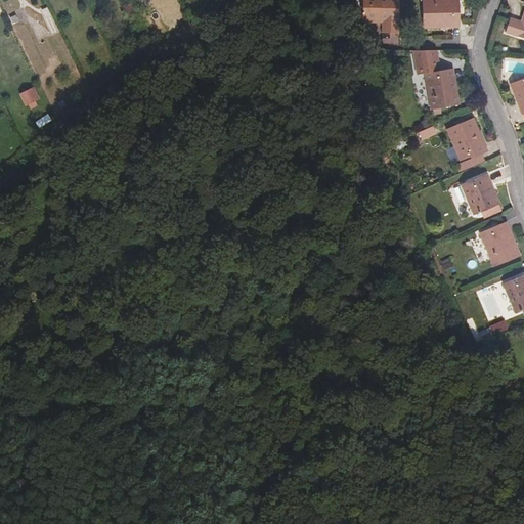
[(140,9),(135,0),(127,0),(122,3),(129,17),(140,9)]
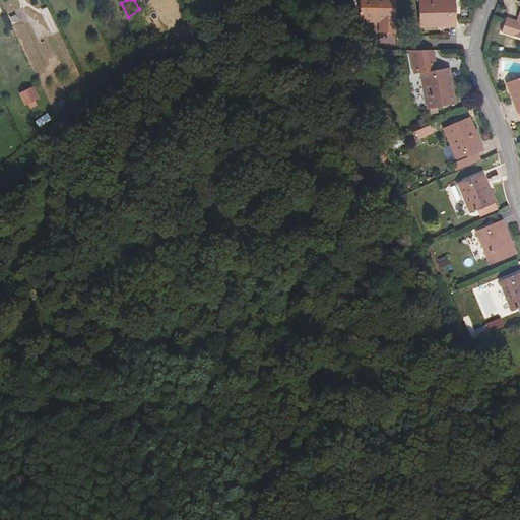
[(151,0),(134,0),(139,9),(151,0)]
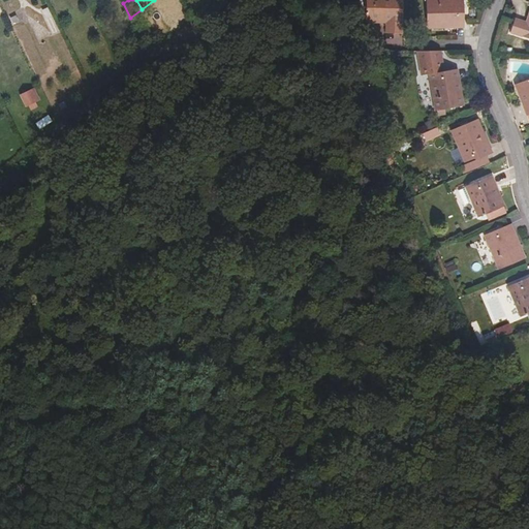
[(403,34),(403,0),(366,0),(366,23),(385,23),(385,34),(403,34)]
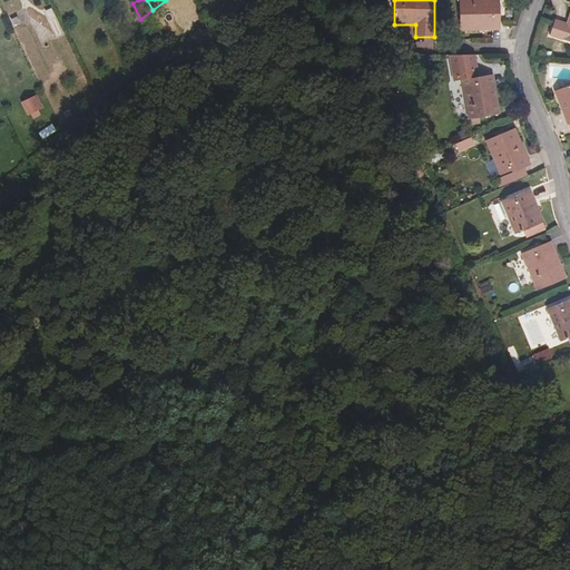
[(500,0),(459,0),(461,31),(478,30),(478,27),(501,27),(500,0)]
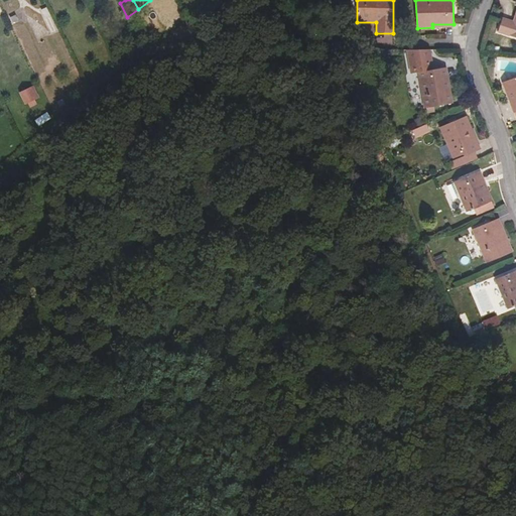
[(50,15),(46,7),(42,9),(45,17),(50,15)]
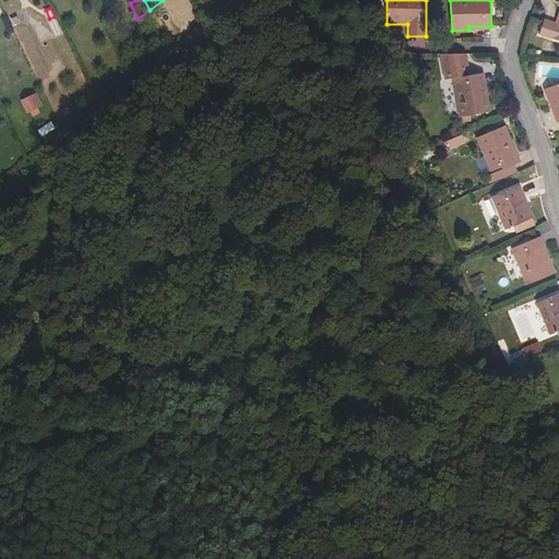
[(558,15),(557,23),(556,23),(545,20),(539,35),(558,40),(558,15)]
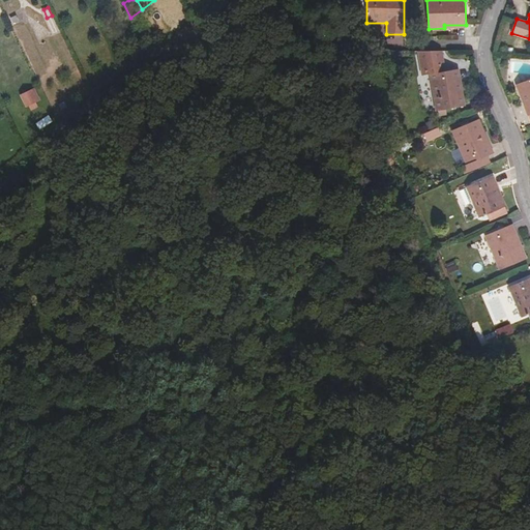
[(419,77),(430,75),(436,112),(465,107),(463,91),(460,91),(455,70),(442,72),(439,52),(416,56),(419,77)]
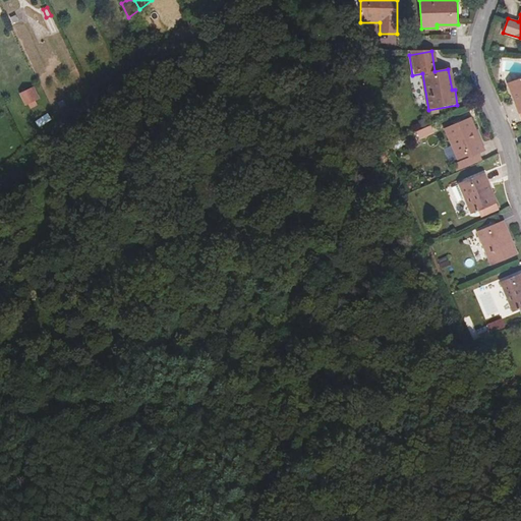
[(520,77),(513,81),(511,76),(506,78),(508,82),(509,82),(516,101),(514,102),(519,114),(520,118),(520,77)]
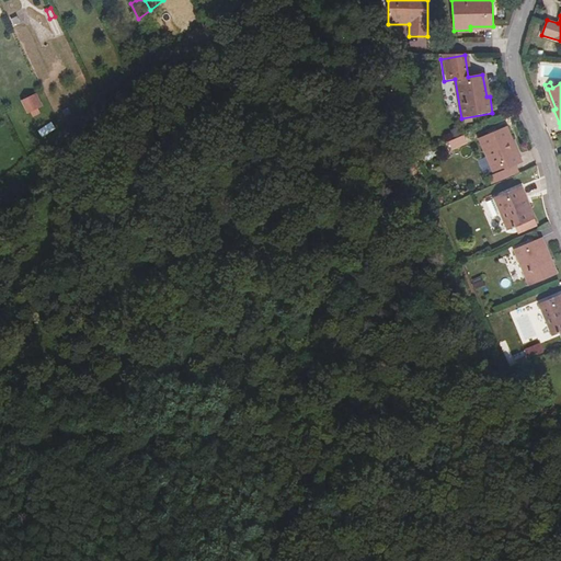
[(556,109),(548,89),(547,89),(546,90),(553,110),(556,109)]
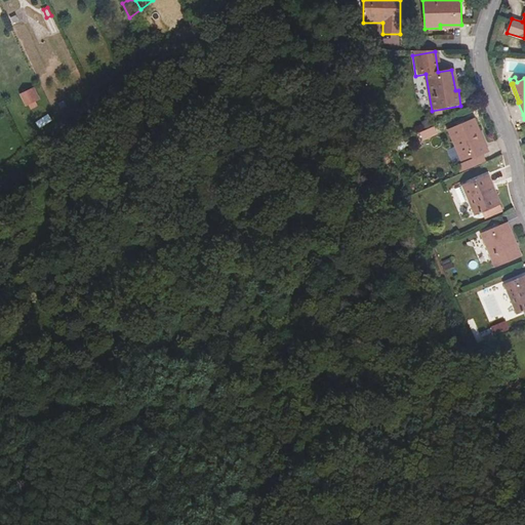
[(35,87),(21,94),(27,107),(41,99),(35,87)]
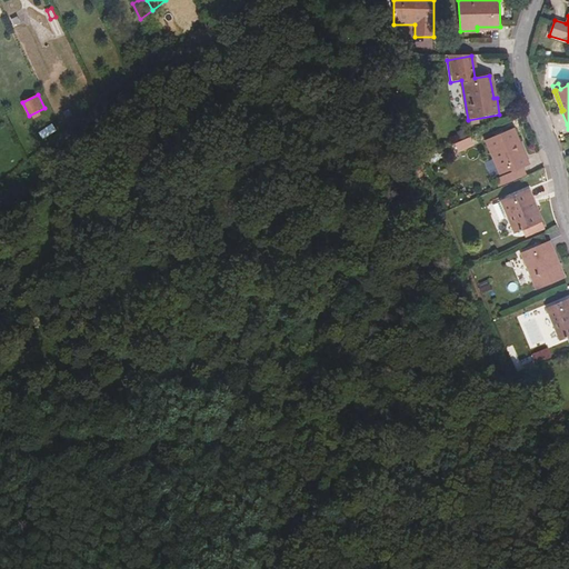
[(52,123),(37,131),(41,139),(56,132),(52,123)]
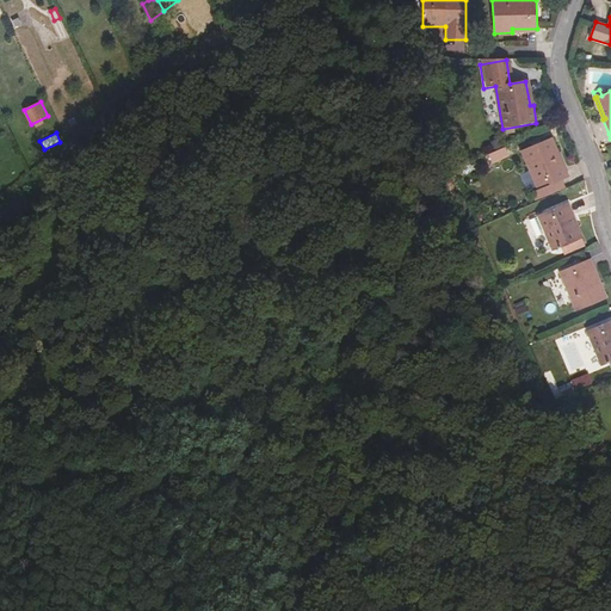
[(560,154),(553,137),(520,150),(538,191),(536,192),(539,199),(565,189),(561,180),(566,179),(556,155),(560,154)]
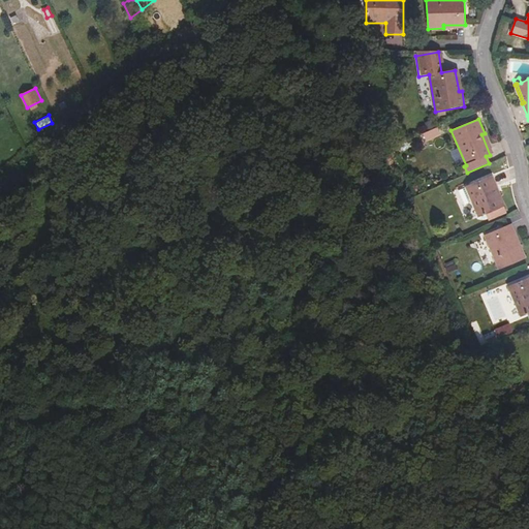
[(485,133),(481,134),(490,155),(493,153),(485,133)]
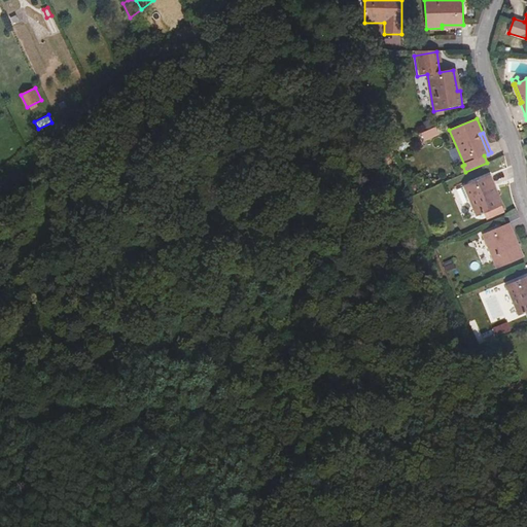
[(495,186),(490,174),(463,186),(477,216),(480,215),(483,214),(486,220),(504,213),(493,187),(495,186)]
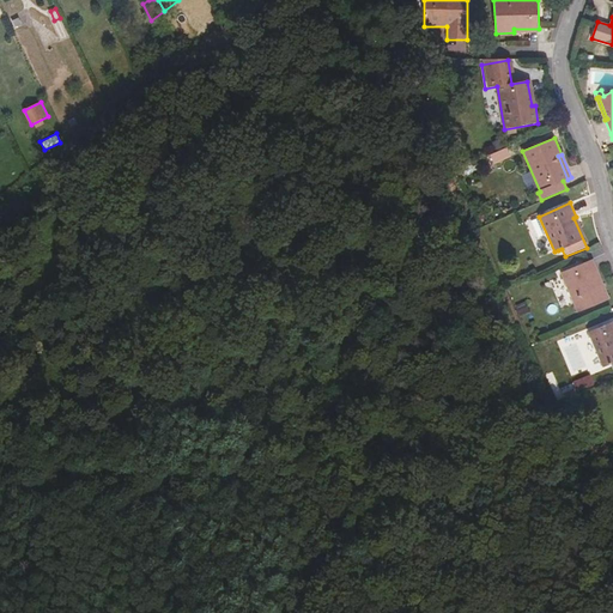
[(586,238),(576,217),(574,218),(583,240),(586,238)]
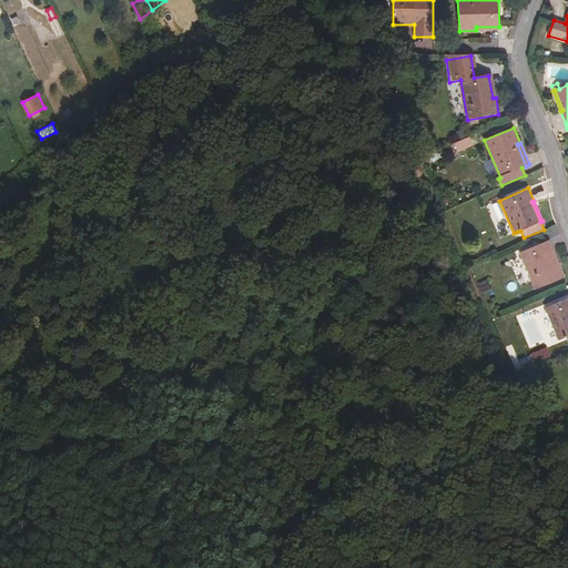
[(498,202),(492,204),(496,217),(503,215),(498,202)]
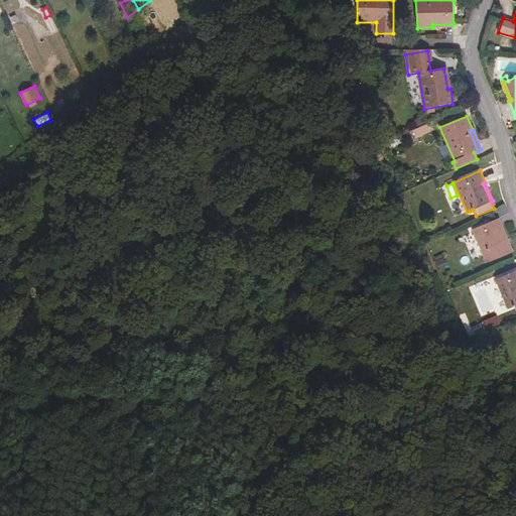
[(507,238),(499,218),(496,220),(504,239),(507,238)]
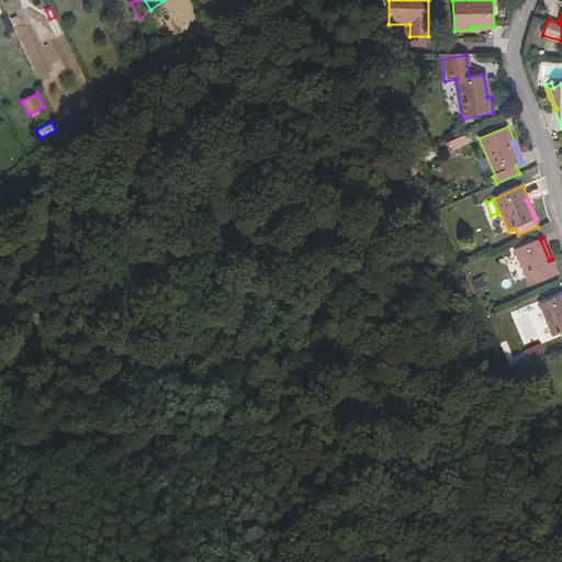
[(549,260),(540,239),(514,250),(530,287),(559,274),(552,259),(549,260)]
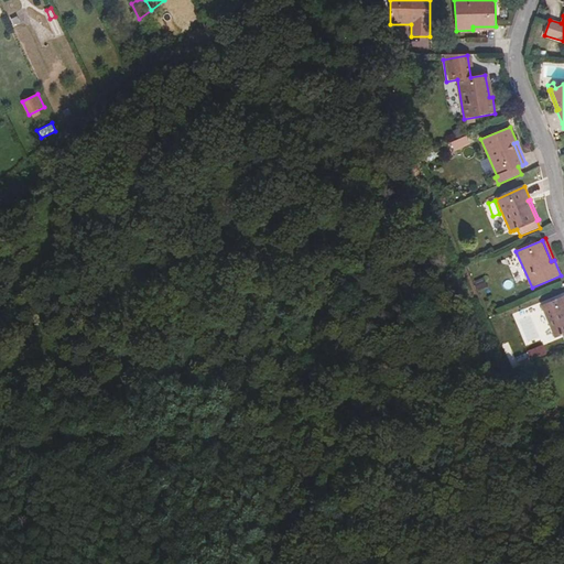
[(474,280),(477,290),(486,286),(483,277),(474,280)]
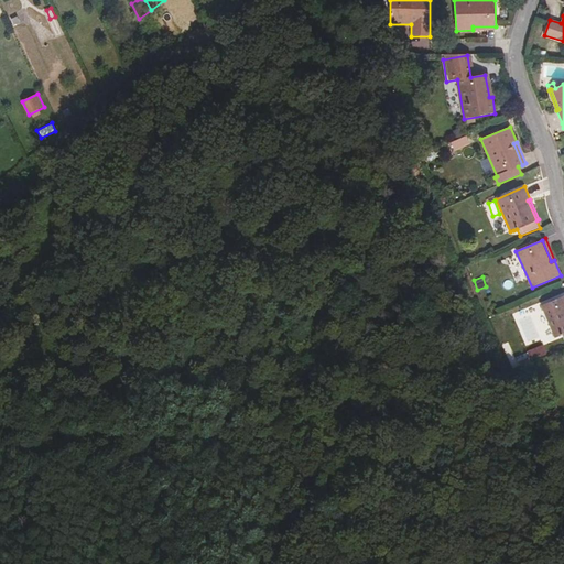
[(563,295),(541,305),(554,338),(563,334),(563,295)]
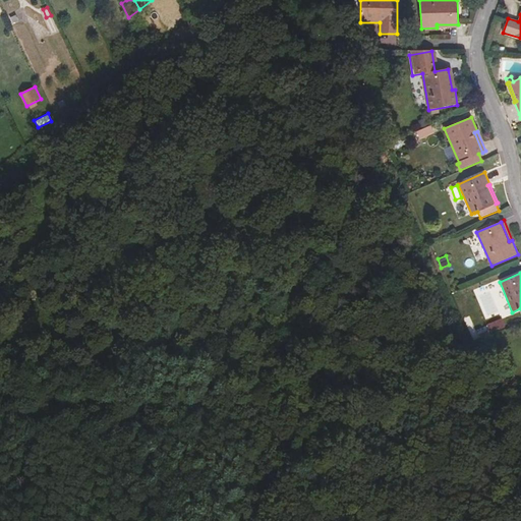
[(485,325),(490,334),(505,327),(501,316),(485,325)]
